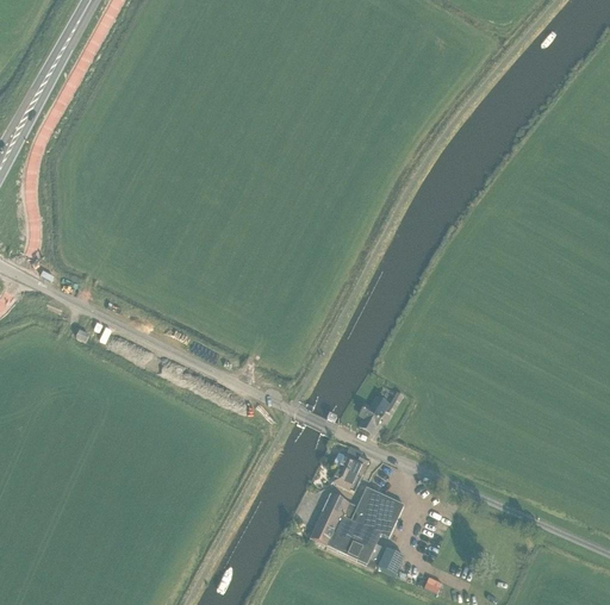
[(79,329),(75,335),(85,340),(88,334),(79,329)]
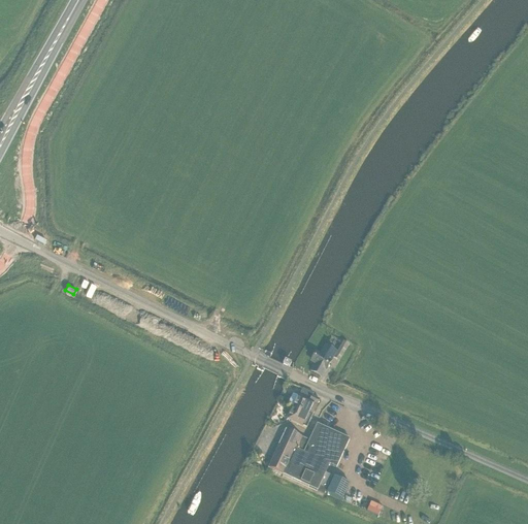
[(332,330),(328,337),(338,342),(342,335),(332,330)]
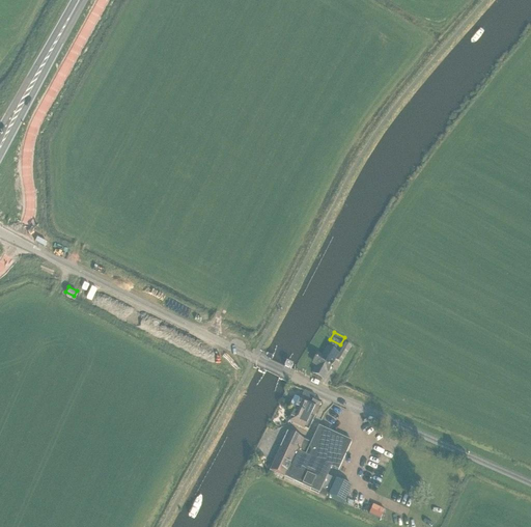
[(351,342),(345,339),(338,351),(343,354),(351,342)]
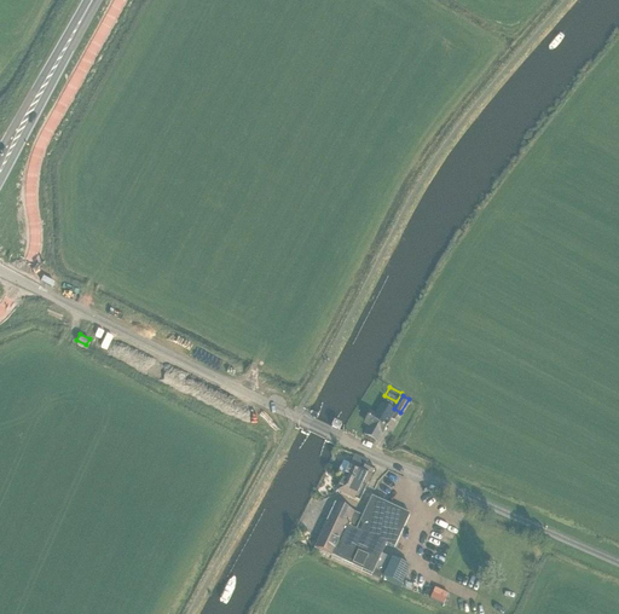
[(369,424),(365,430),(376,438),(381,429),(382,429),(388,420),(387,418),(388,415),(389,416),(393,409),(382,401),(376,412),(371,409),(365,420),(371,423),(370,424),(369,424)]
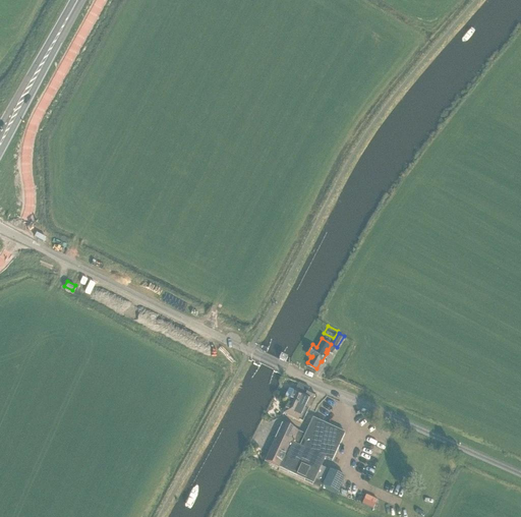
[(312,396),(313,396),(315,392),(307,388),(309,385),(298,380),(295,387),(294,387),(289,399),(307,407),(312,396)]
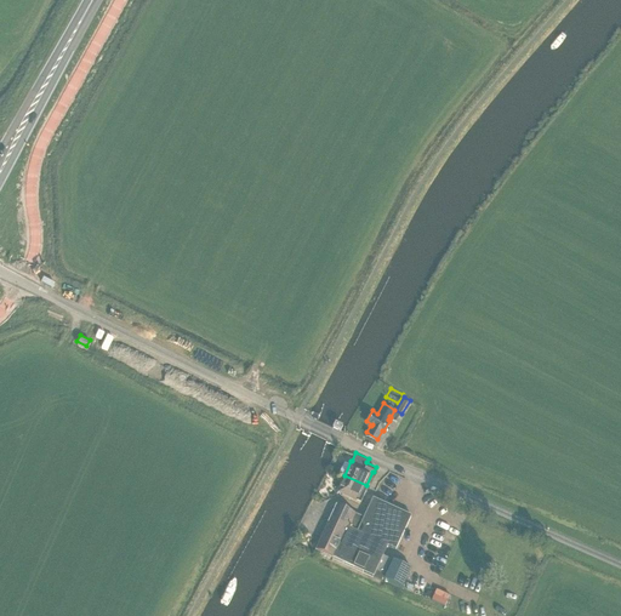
[(339,489),(360,500),(366,485),(345,475),(339,489)]
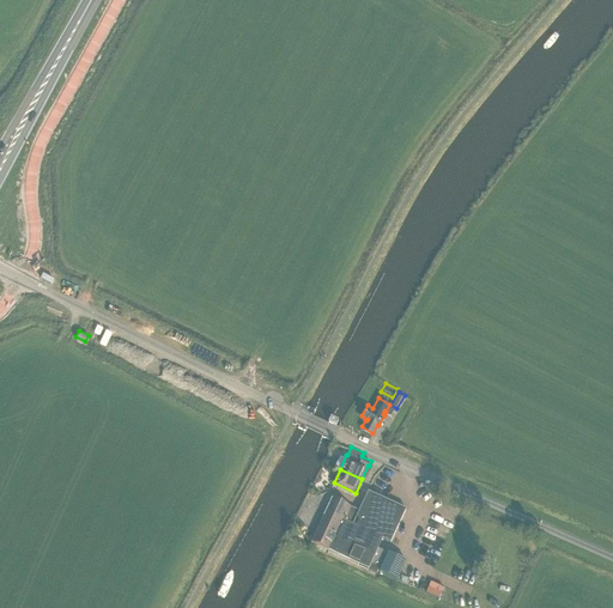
[(366,487),(358,504),(357,506),(332,494),(311,539),(376,569),(378,564),(386,548),(378,545),(382,535),(390,539),(406,505),(366,487)]
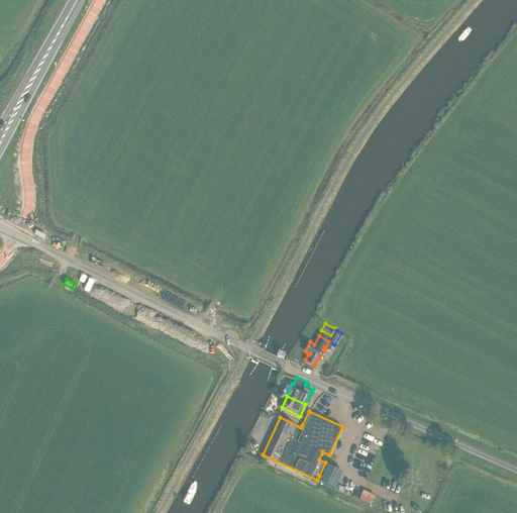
[(342,470),(327,463),(319,479),(334,486),(342,470)]
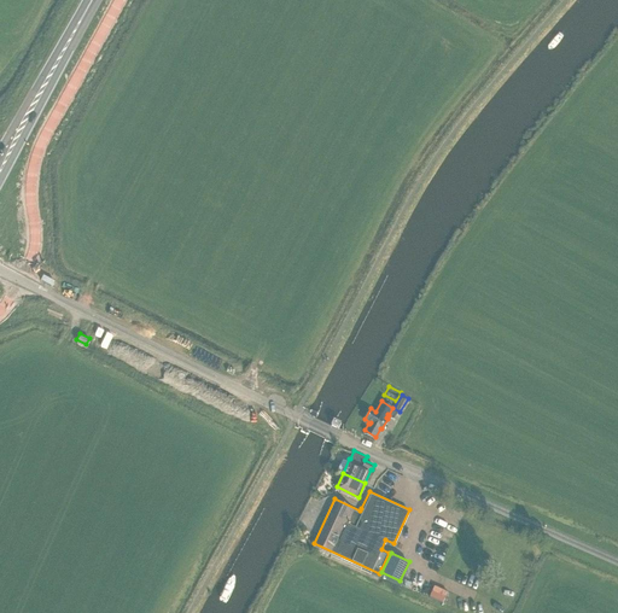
[(432,584),(430,589),(443,595),(445,590),(432,584)]
